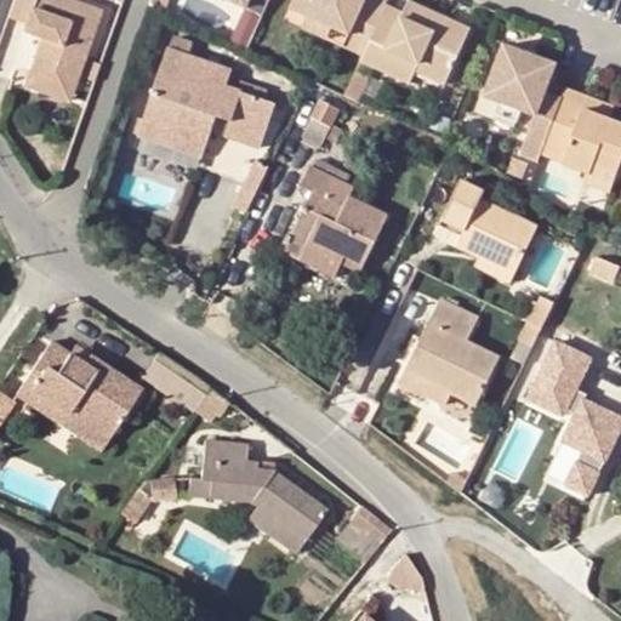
[(40,41),(29,70),(75,86),(101,10),(72,0),(13,0),(6,21),(22,26),(20,34),(40,41)]
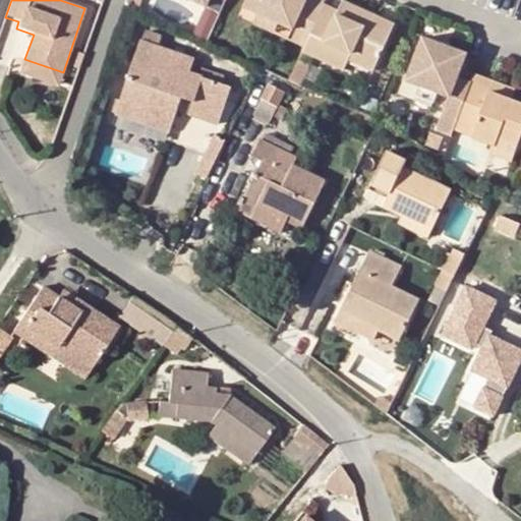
[(226,0),(194,0),(206,5),(222,11),(226,0)]
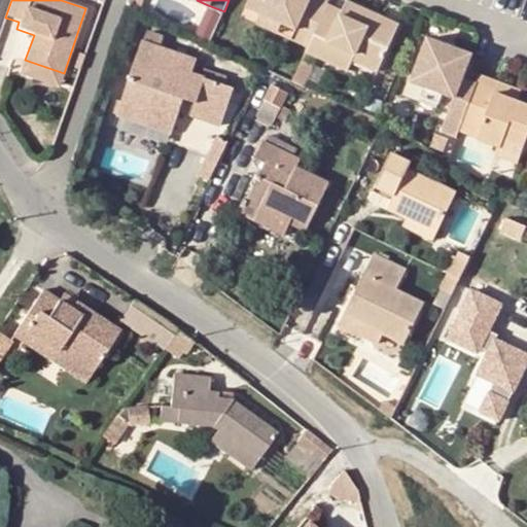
[(249,0),(247,5),(260,10),(282,20),(296,26),(292,35),(311,43),(329,2),(329,0),(249,0)]
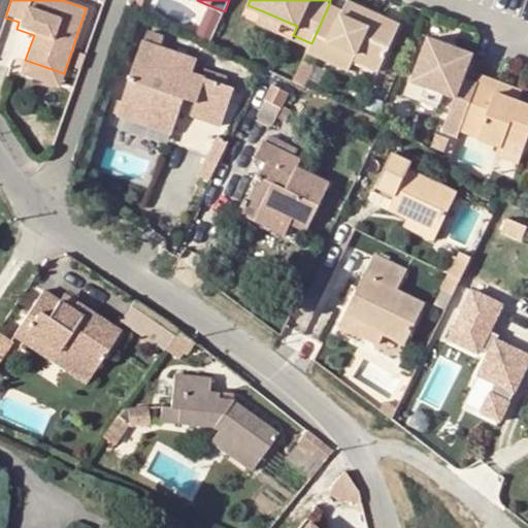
[(307,51),(322,57),(328,43),(357,56),(355,62),(380,71),(399,27),(384,21),(387,13),(358,0),(348,0),(344,7),(330,2),(311,43),(307,51)]
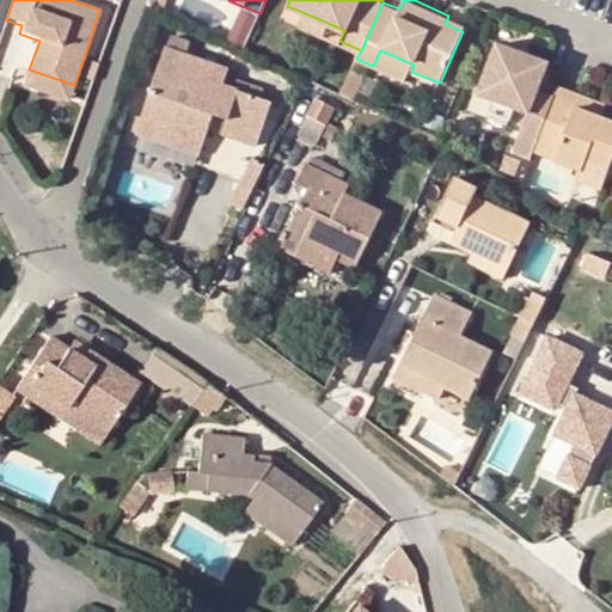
[(225,41),(244,49),(261,13),(242,6),(225,41)]
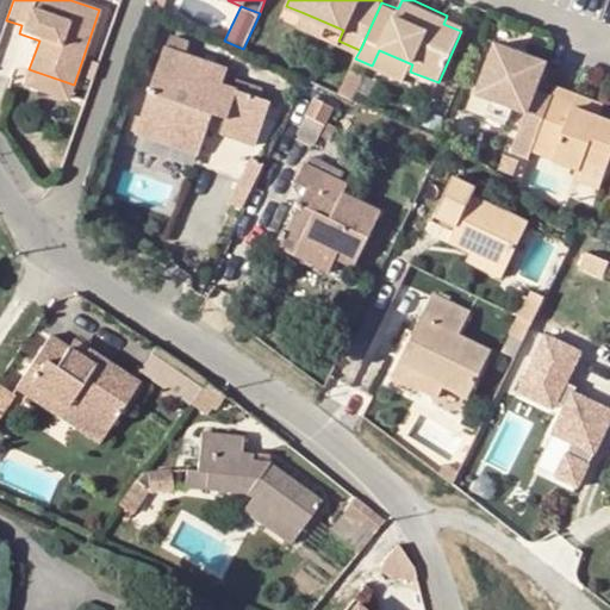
[(322,33),(327,23),(302,12),(298,23),(322,33)]
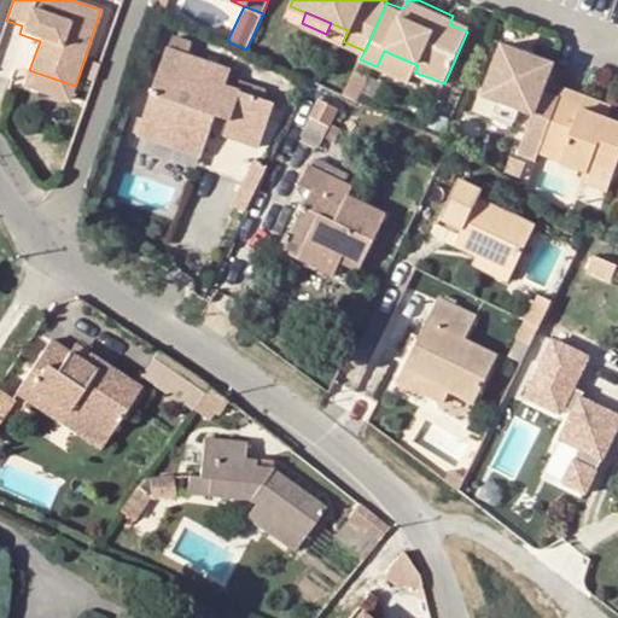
[(453,16),(449,24),(467,31),(471,23),(453,16)]
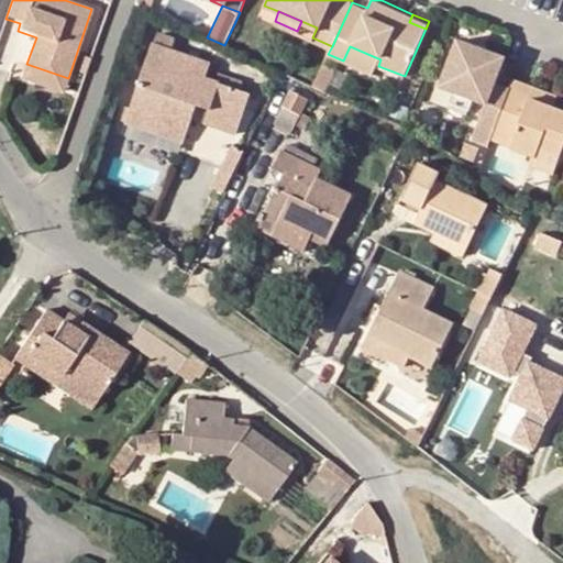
[(505,58),(454,40),(437,89),(483,107),(470,142),(489,150),(493,140),(510,89),(496,84),(505,58)]
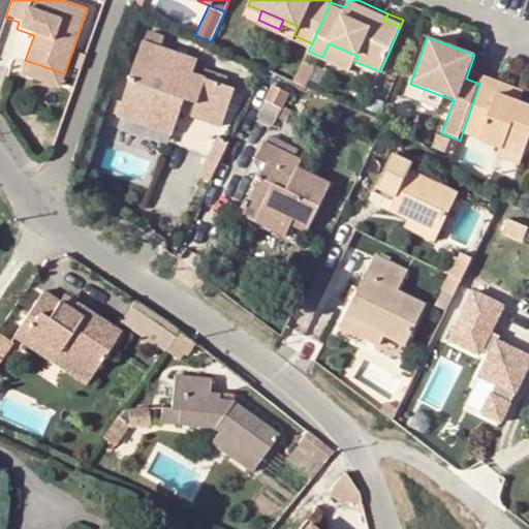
[(142,109),(177,119),(183,98),(195,102),(191,115),(221,124),(234,87),(193,72),(198,59),(143,39),(127,88),(118,85),(114,97),(123,100),(122,102),(118,115),(137,121),(142,109)]
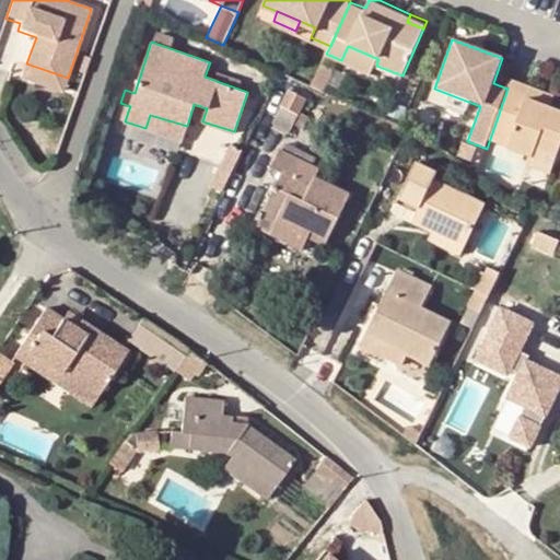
[(373,74),(376,66),(378,59),(348,46),(341,60),(373,74)]
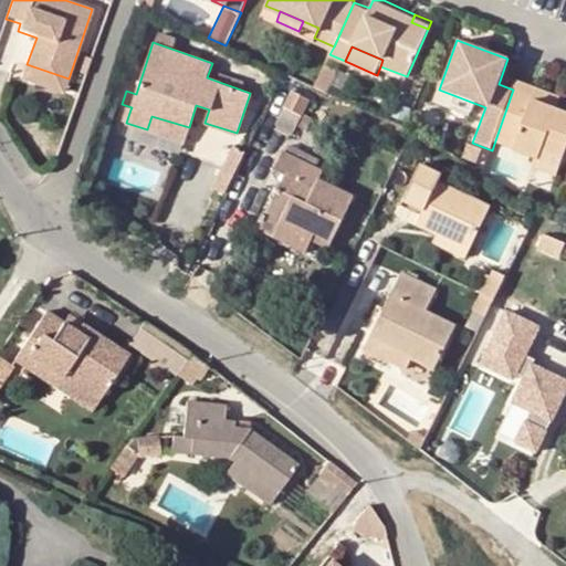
[(62,95),(69,79),(27,64),(21,81),(62,95)]
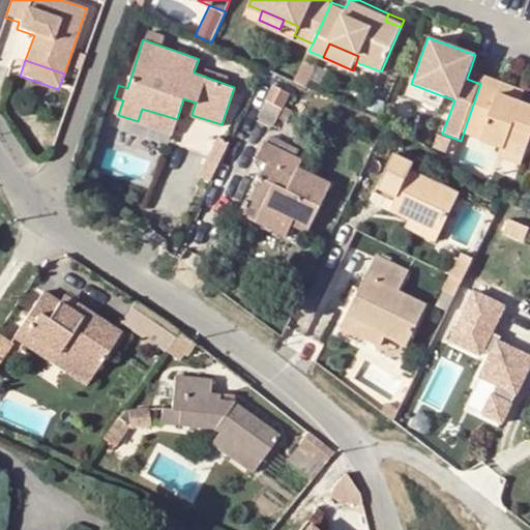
[(478,140),(499,147),(522,156),(529,133),(529,107),(518,102),(508,99),(511,88),(483,78),(480,84),(464,131),(479,137),(478,140)]
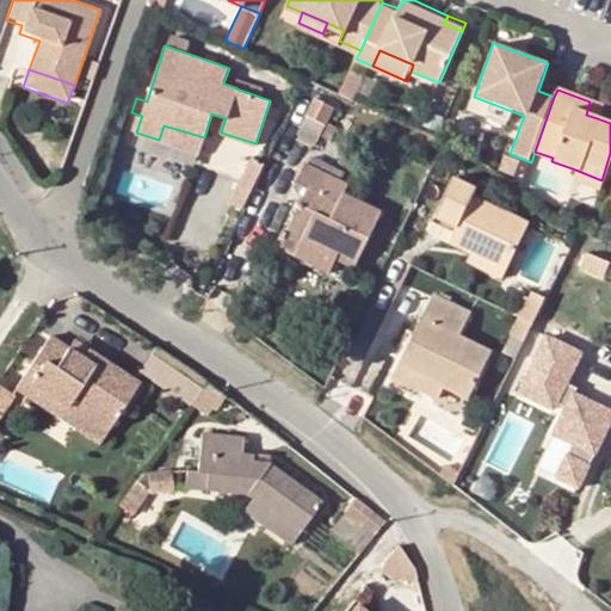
[(326,124),(335,106),(316,98),(308,116),(326,124)]
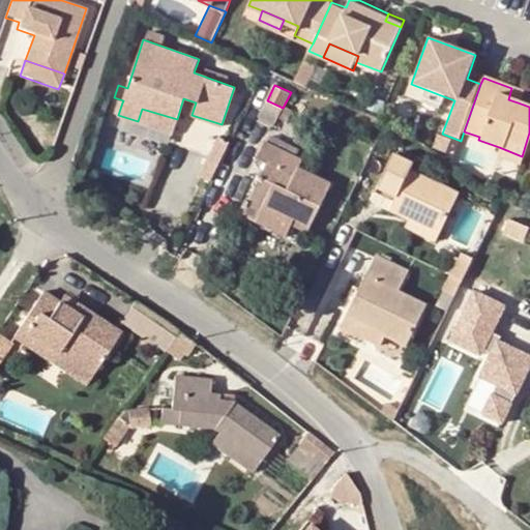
[(511,88),(508,99),(518,102),(521,92),(511,88)]
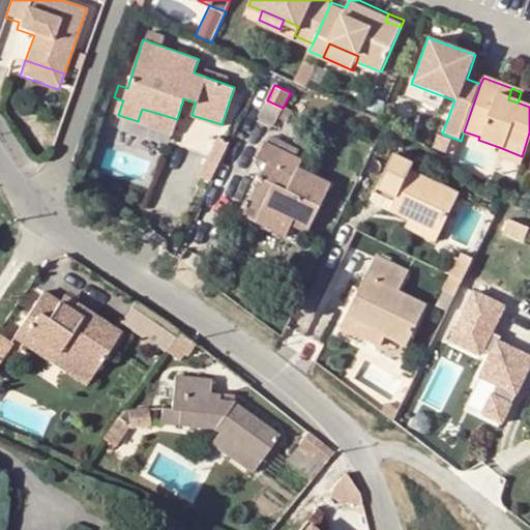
[(142,109),(138,121),(173,133),(177,119),(142,109)]
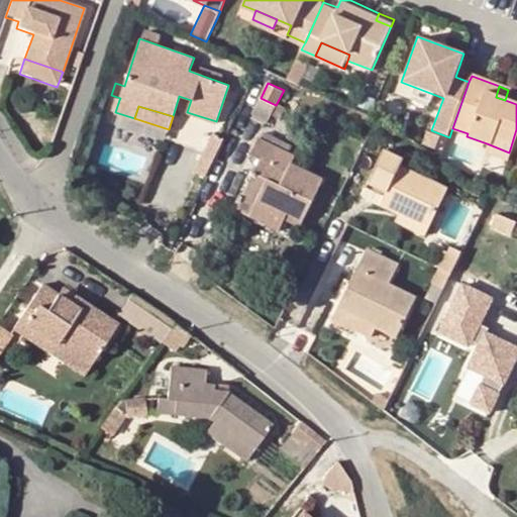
[(225,138),(215,133),(196,171),(207,176),(225,138)]
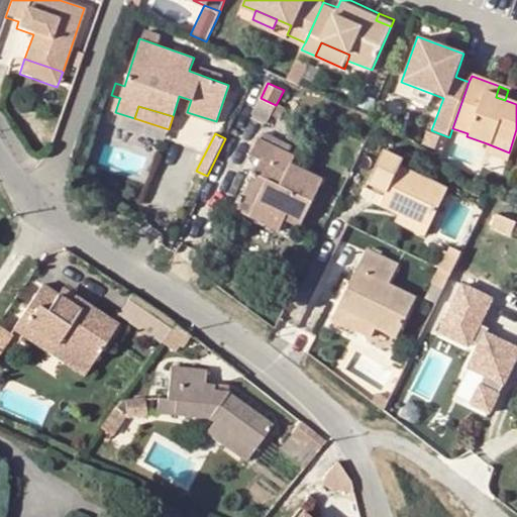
[(439,138),(425,133),(420,145),(425,148),(435,152),(439,138)]
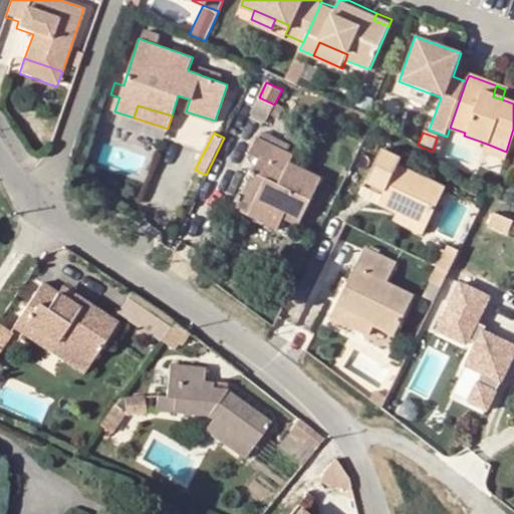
[(255,136),(247,153),(266,162),(257,181),(249,177),(242,191),(255,198),(253,203),(283,218),(286,212),(301,219),(322,178),(290,162),(294,155),(255,136)]
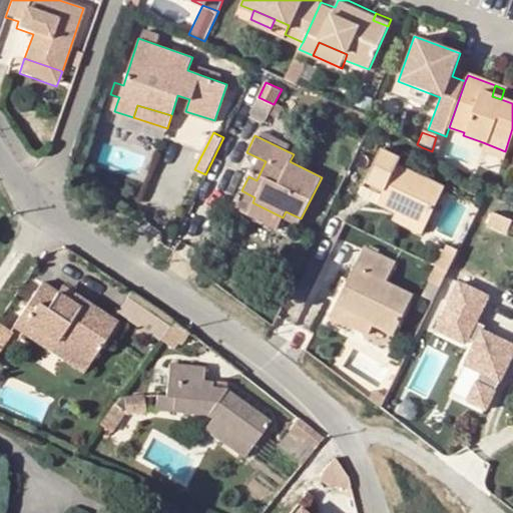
[(502,159),(505,151),(483,142),(480,152),(502,159)]
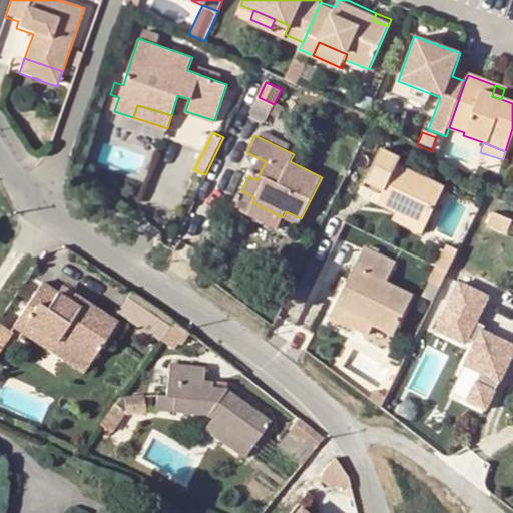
[(400,158),(382,150),(367,181),(385,190),(378,204),(397,213),(426,227),(445,189),(397,166),(400,158)]
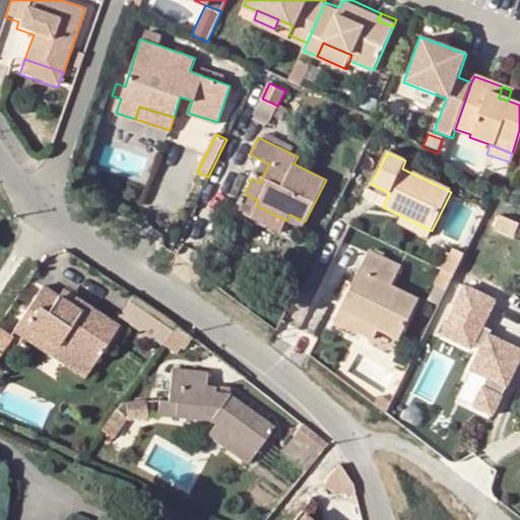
[(282,230),(286,220),(256,205),(251,214),(282,230)]
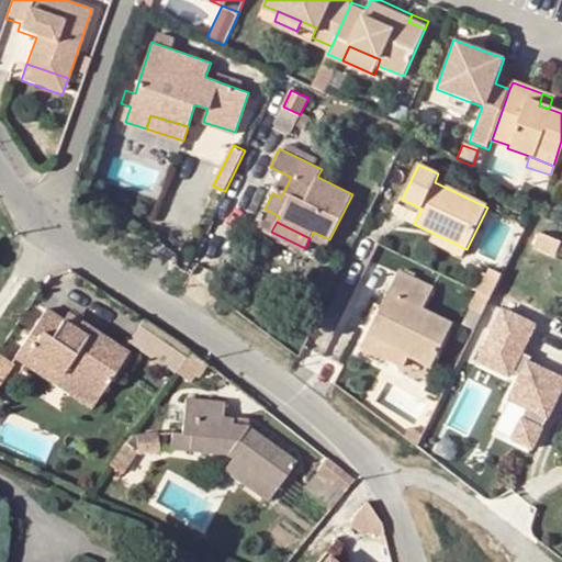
[(329,239),(313,232),(310,238),(326,246),(329,239)]
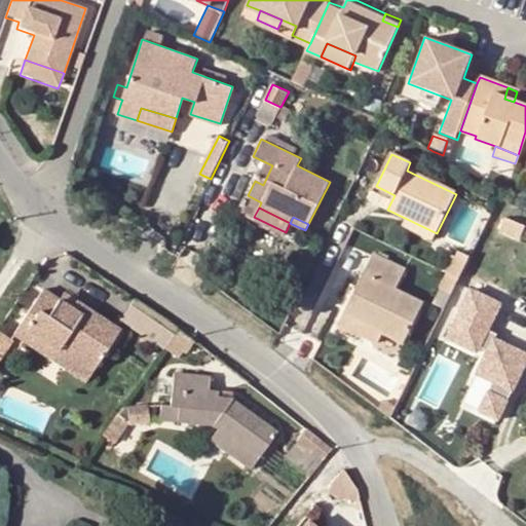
[(433,241),(437,233),(407,219),(403,227),(433,241)]
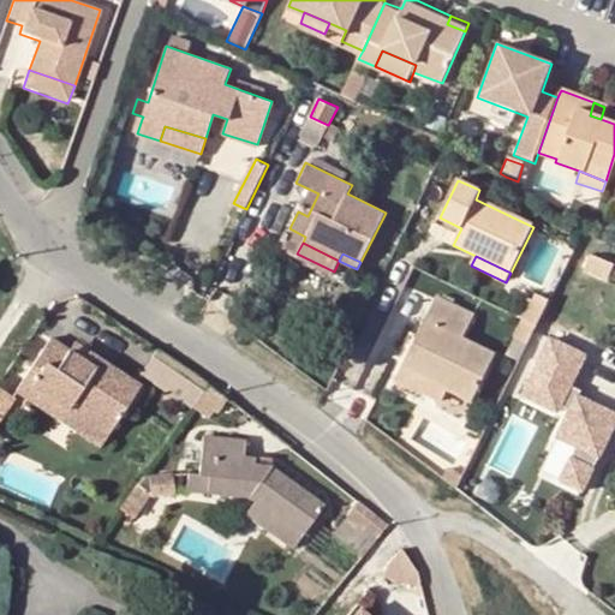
[(608,280),(614,266),(591,256),(585,269),(608,280)]
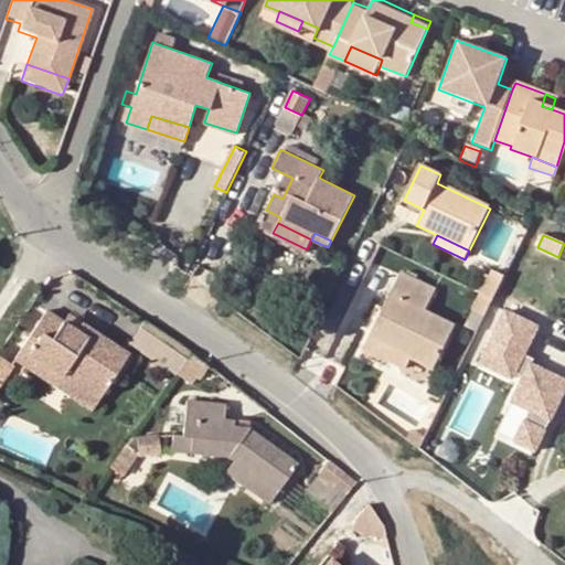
[(402,275),(371,339),(412,359),(435,370),(456,324),(427,310),(436,290),(402,275)]
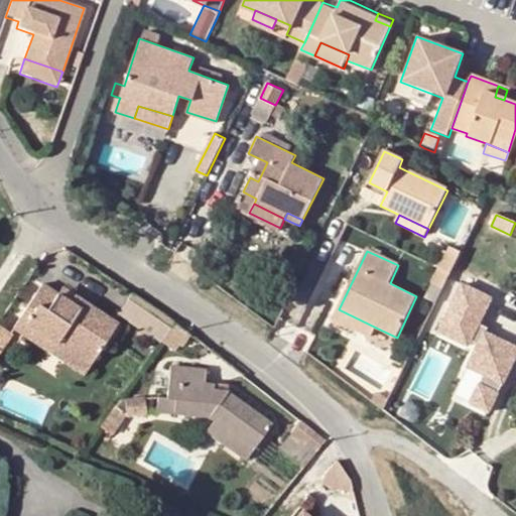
[(439,271),(430,289),(441,295),(450,276),(439,271)]
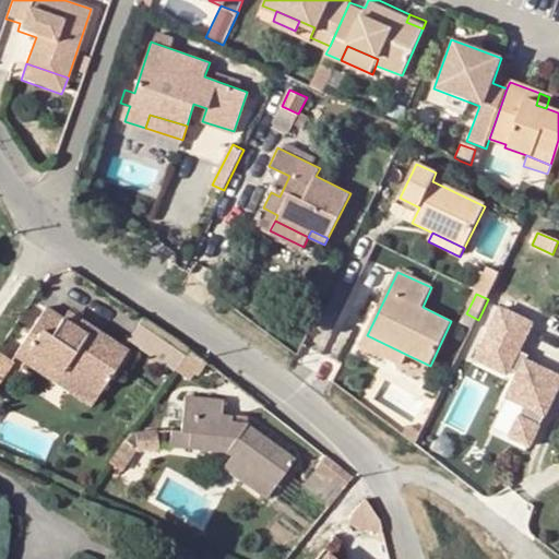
[(62,316),(46,307),(13,355),(33,367),(37,360),(43,366),(49,356),(103,389),(128,351),(81,320),(76,326),(62,316)]
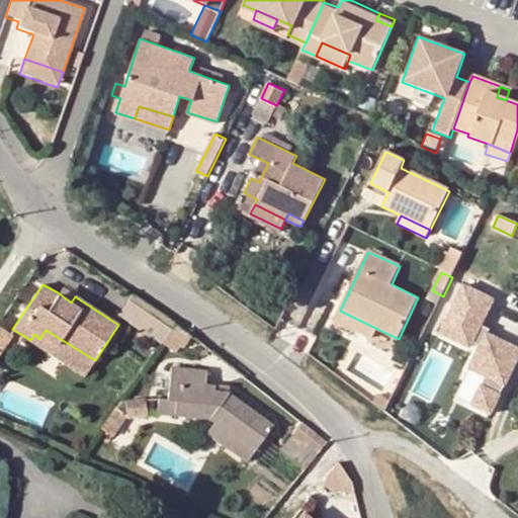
[(58,292),(71,303),(75,296),(61,287),(58,292)]
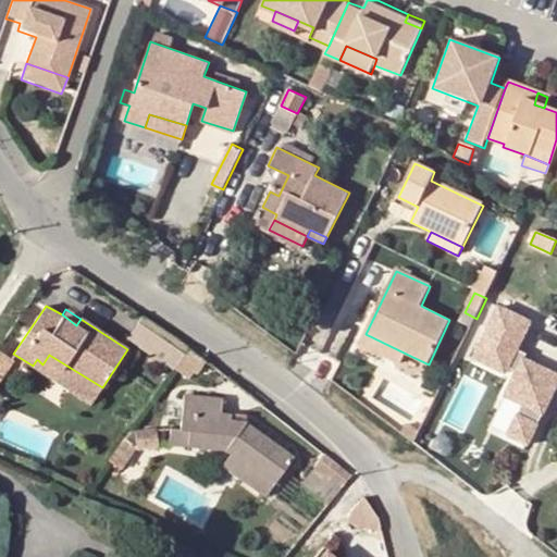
[(532,324),(500,309),(475,360),(507,375),(510,369),(518,373),(507,397),(524,406),(509,436),(530,446),(556,390),(556,375),(525,361),(517,357),(521,346),(532,324)]
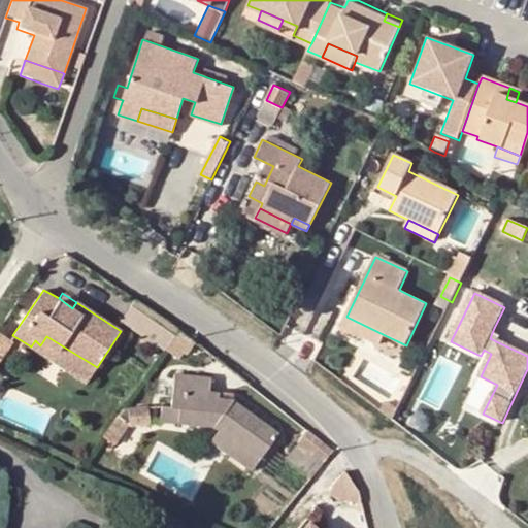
[(120,321),(163,350),(168,342),(176,330),(133,300),(120,321)]
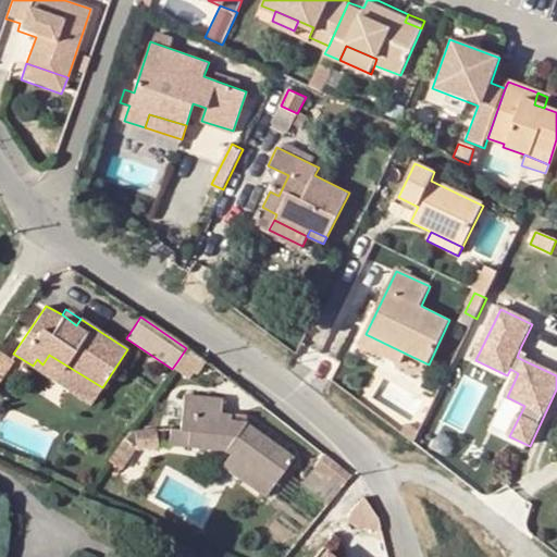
[(366,334),(361,342),(403,361),(406,354),(366,334)]
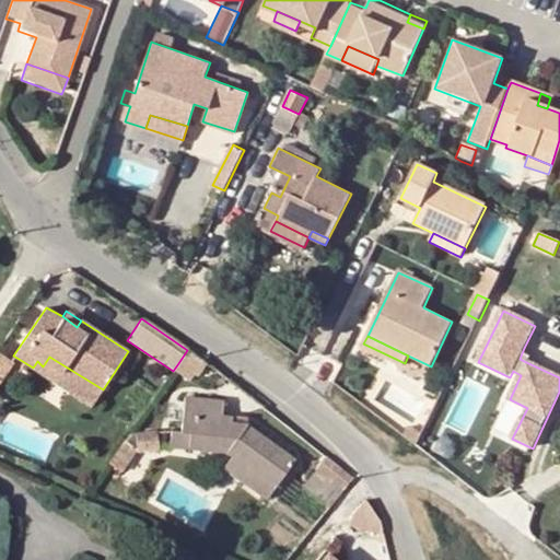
[(524,348),(520,359),(528,363),(534,353),(524,348)]
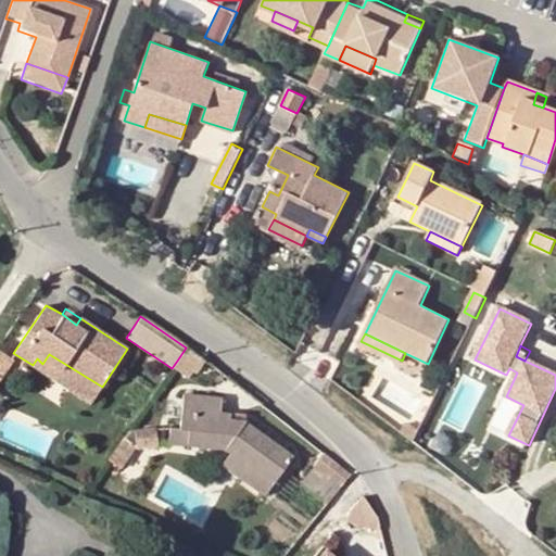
[(202,359),(186,348),(177,361),(192,373),(202,359)]
